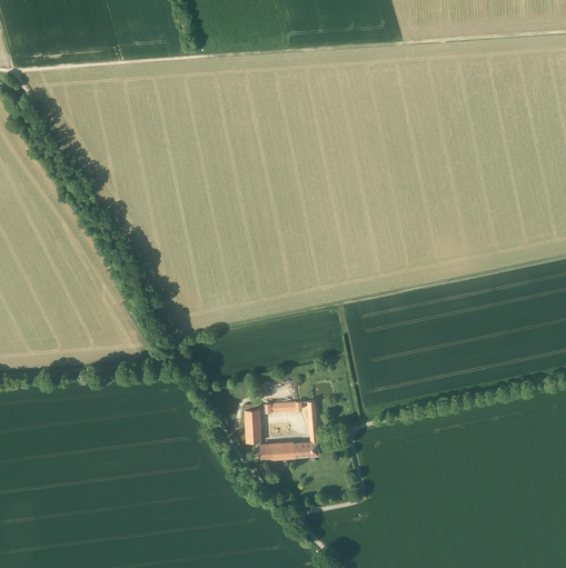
[(311,401),(305,402),(307,438),(314,437),(311,401)]
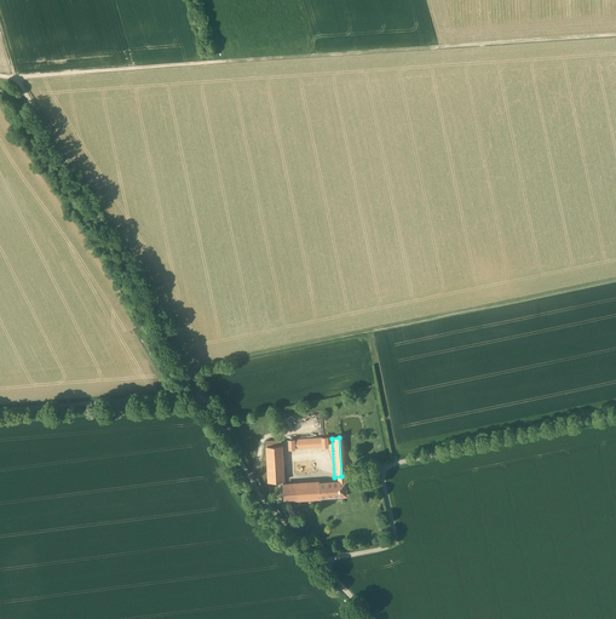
[(324,439),(286,441),(287,450),(324,447),(324,439)]
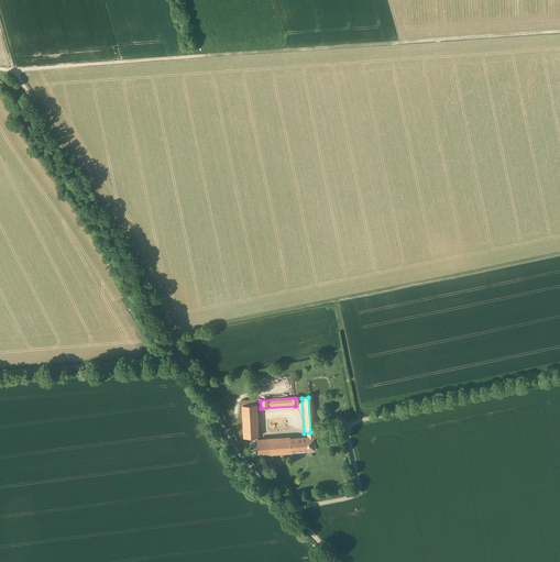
[(253,405),(240,406),(242,439),(255,438),(253,405)]
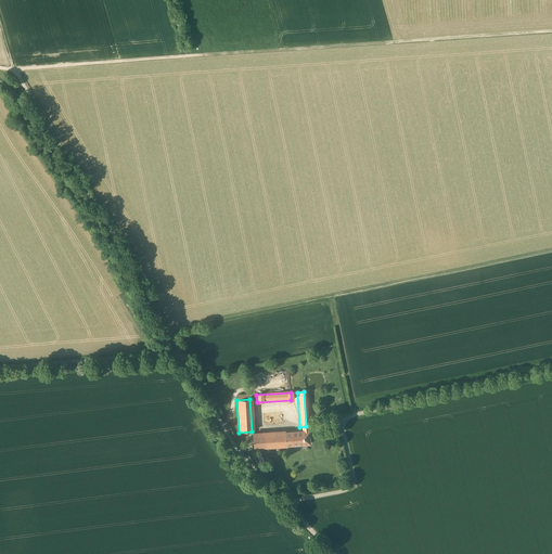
[(299,432),(282,433),(283,443),(307,442),(306,432),(299,433),(299,432)]
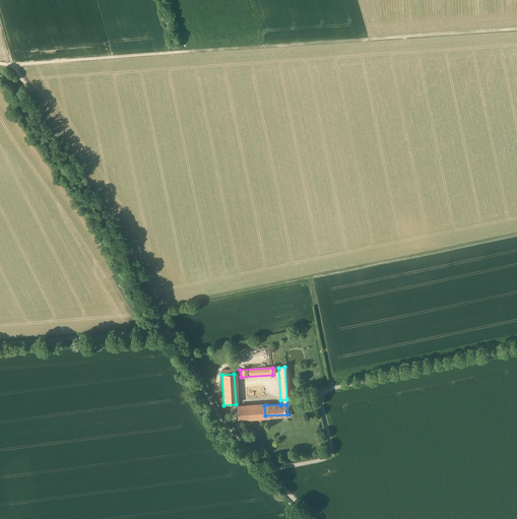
[(264,405),(234,407),(235,420),(265,418),(265,415),(264,405)]
